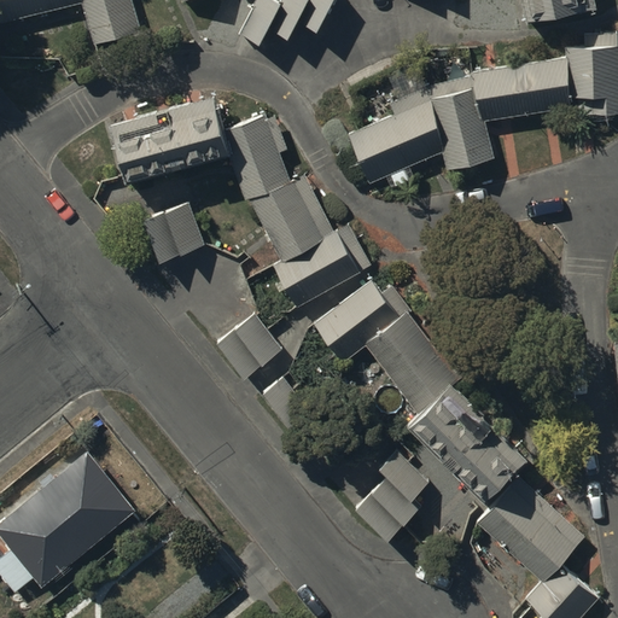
[(0,0),(0,11),(1,18),(64,0),(87,0),(99,39),(143,25),(135,0),(0,0)]
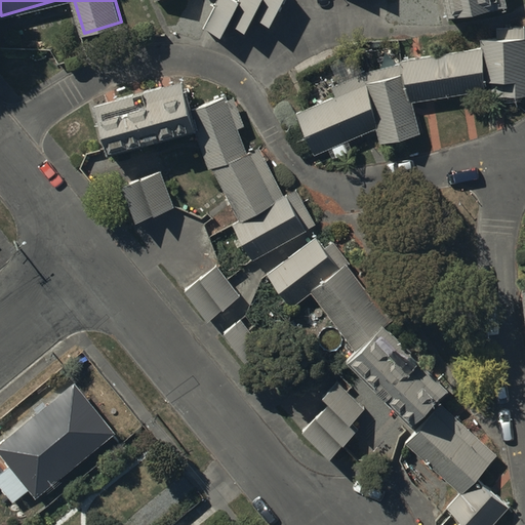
[(207,0),(194,0),(178,31),(198,41),(204,29),(220,37),(228,24),(246,33),(253,18),(270,28),(283,0),(215,0),(214,3),(207,0)]
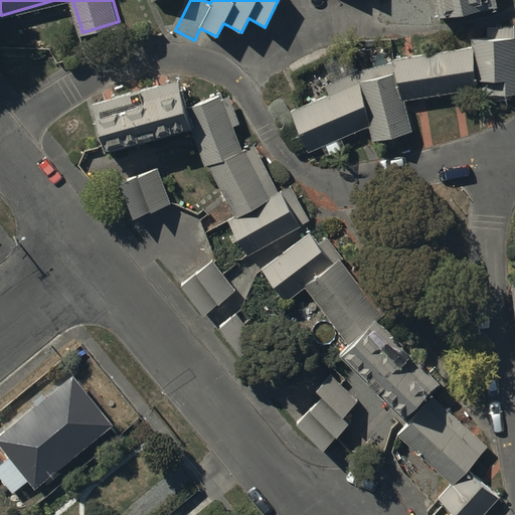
[(417,0),(378,0),(378,25),(417,26),(417,0)]
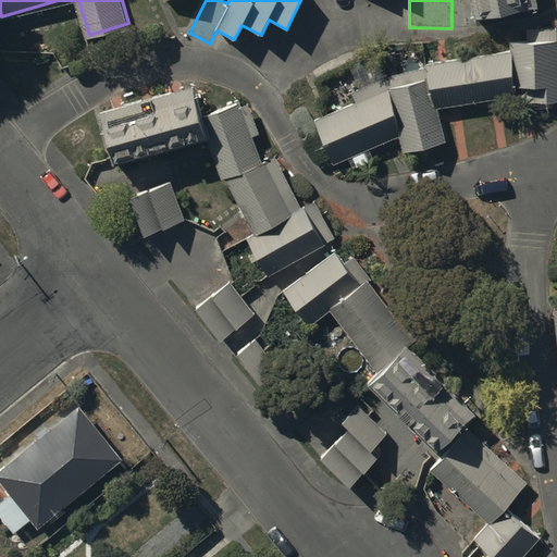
[(533,0),(468,0),(471,13),(534,1),(533,0)]
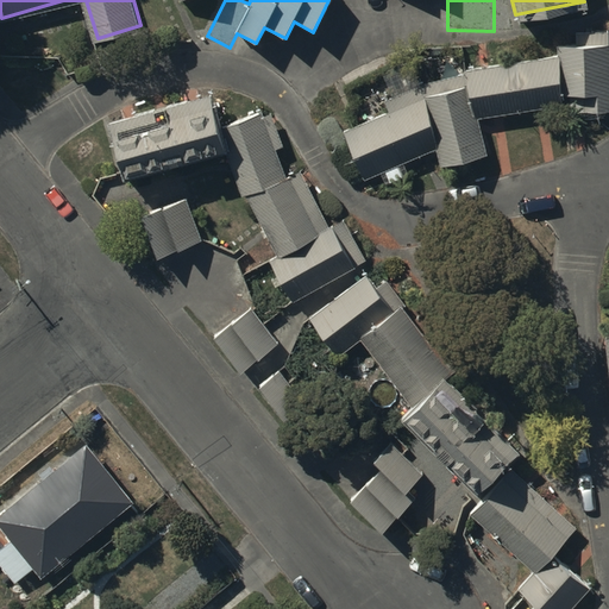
[(608,22),(569,22),(567,71),(586,71),(586,94),(608,93),(608,22)]
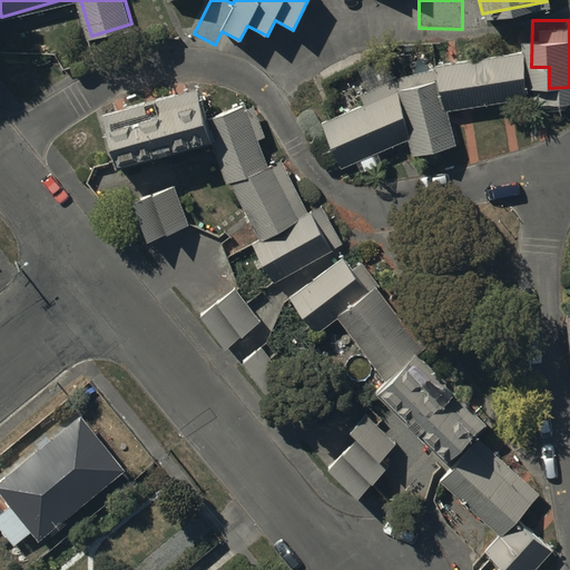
[(197,88),(102,116),(118,169),(215,141),(231,179),(262,233),(253,238),(275,278),(331,246),(311,212),(307,214),(281,157),(267,161),(256,135),(265,131),(257,115),(252,117),(246,102),(206,118),(197,88)]
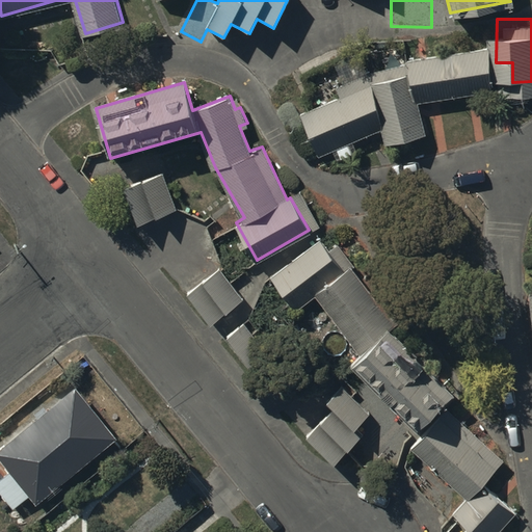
[(176,210),(162,171),(121,185),(134,224),(176,210)]
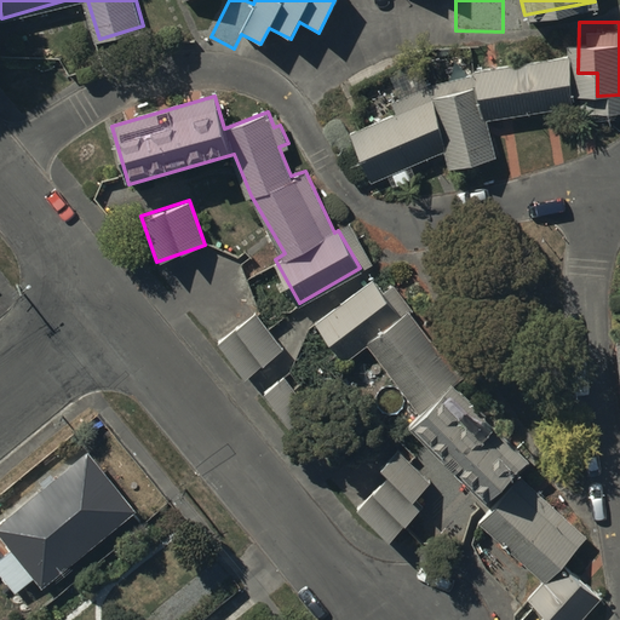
[(375,280),(315,321),(345,361),(371,343),(425,415),(411,430),(493,509),(483,520),(544,578),(527,593),(545,612),(537,619),(577,619),(598,597),(562,561),(587,537),(520,469),(530,459),(454,383),(405,313),(413,306),(396,283),(384,292),(375,280)]
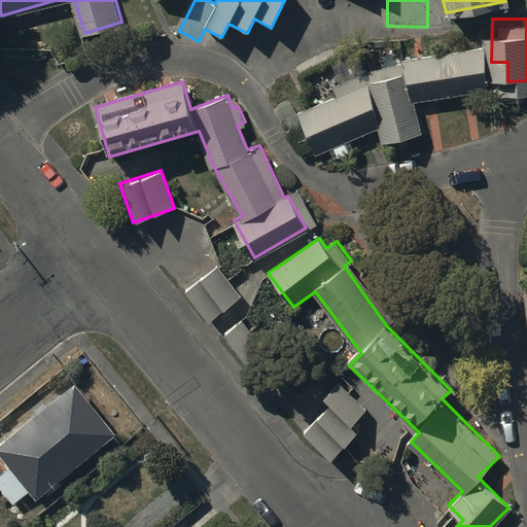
[(239,295),(217,267),(183,292),(205,321),(239,295)]
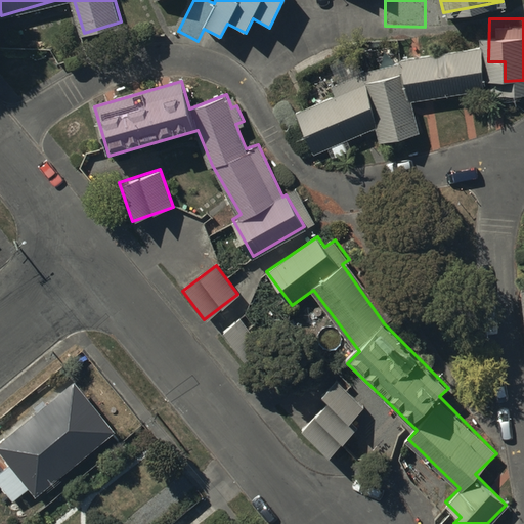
[(241,318),(221,333),(248,366),(266,352),(241,318)]
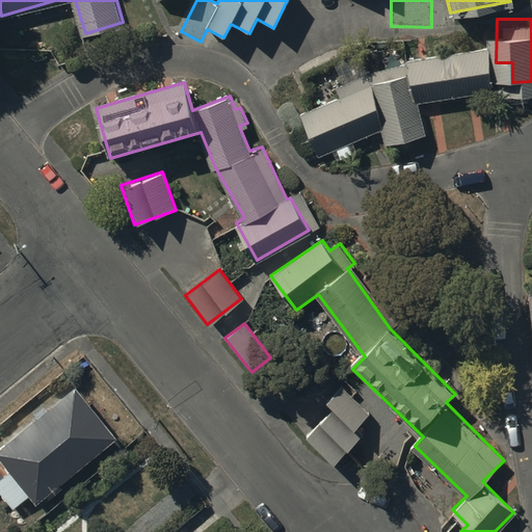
[(369,411),(342,387),(325,403),(333,410),(306,440),(335,467),(365,434),(355,425),(369,411)]
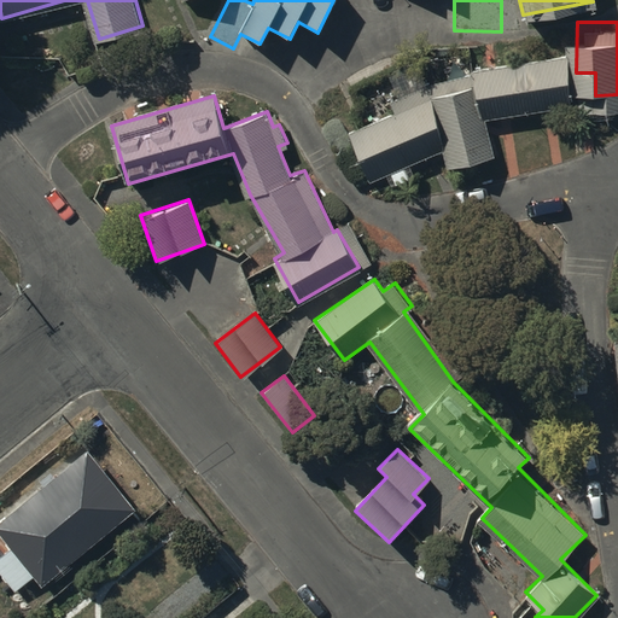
[(134,516),(87,456),(0,526),(0,542),(10,554),(0,561),(0,577),(15,595),(31,582),(42,593),(134,516)]
